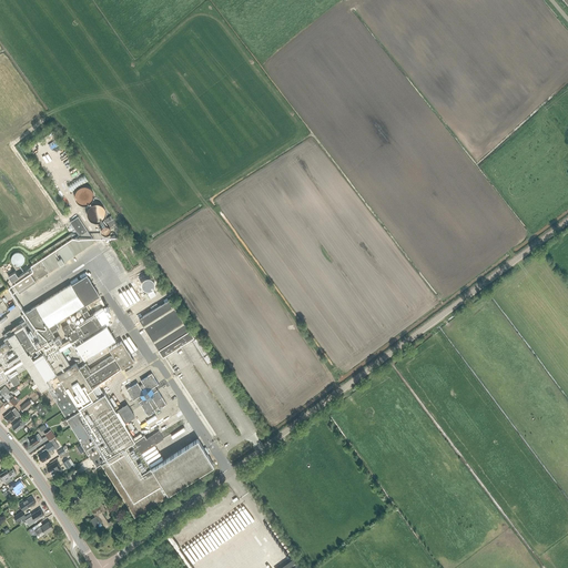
[(89,182),(83,174),(67,185),(71,192),(89,182)]
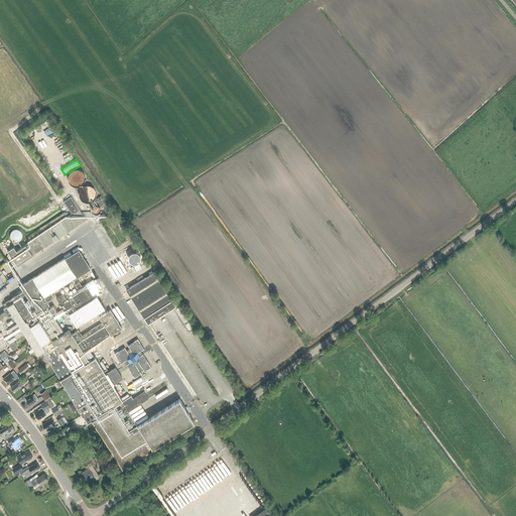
[(106,205),(101,196),(96,200),(101,208),(106,205)]
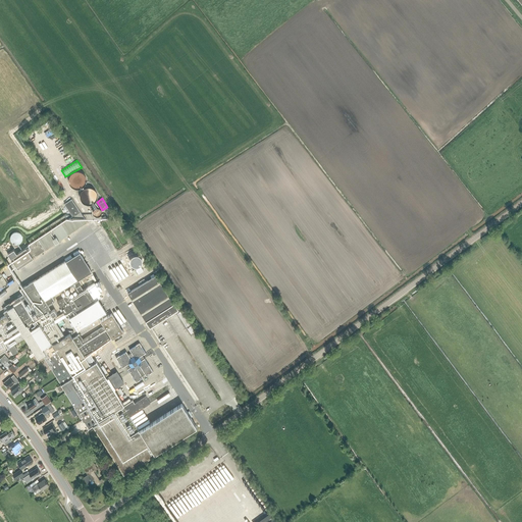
[(72,216),(10,258),(17,269),(33,259),(33,258),(87,222),(71,199),(64,204),(72,216)]
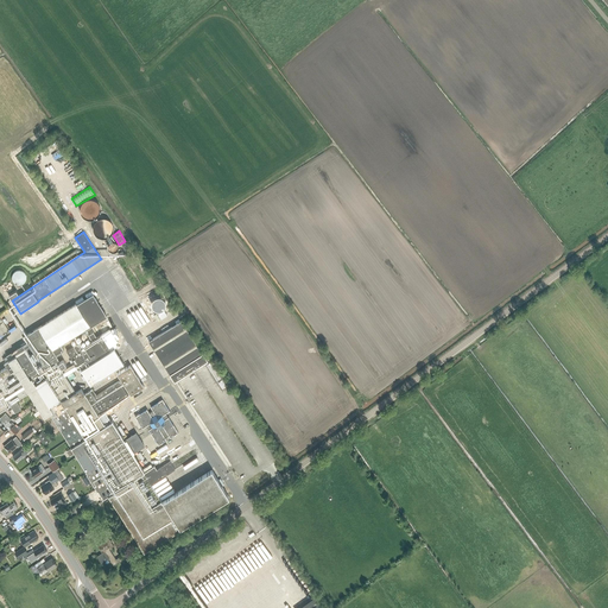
[(18,284),(30,279),(25,268),(14,273),(18,284)]
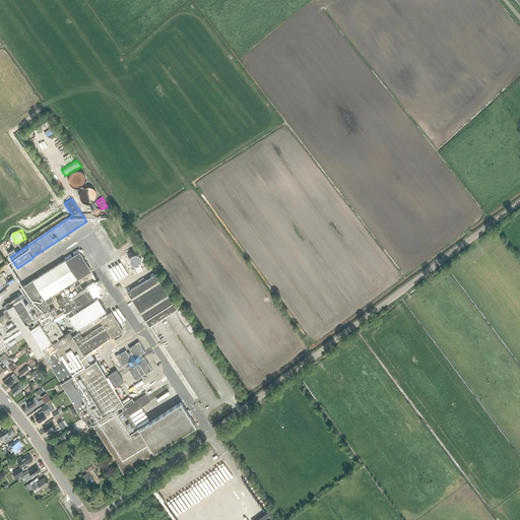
[(140,251),(128,258),(133,266),(145,259),(140,251)]
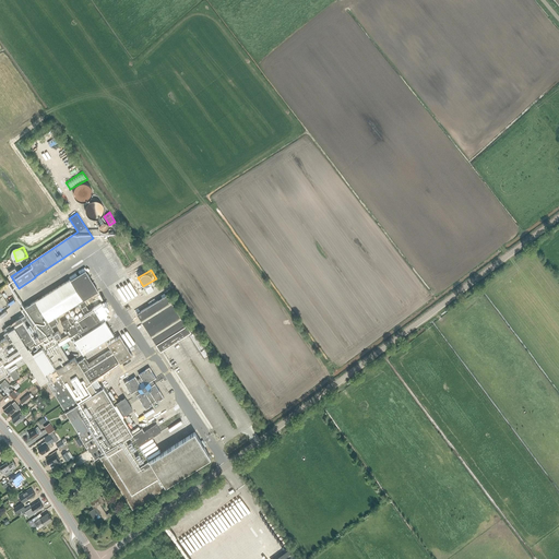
[(97,288),(85,271),(71,280),(70,280),(22,310),(25,314),(13,322),(15,326),(4,333),(4,334),(7,337),(0,341),(0,342),(2,346),(0,347),(0,378),(9,372),(26,360),(40,383),(43,382),(46,380),(66,412),(81,437),(79,438),(87,451),(90,450),(95,459),(99,455),(132,507),(166,486),(211,458),(194,432),(150,461),(150,462),(140,447),(139,445),(154,436),(161,431),(156,425),(155,425),(144,432),(144,431),(142,428),(141,429),(133,435),(133,433),(131,431),(122,417),(114,404),(104,388),(103,389),(96,379),(119,365),(109,351),(88,364),(85,357),(78,363),(74,357),(70,360),(52,332),(55,331),(51,326),(58,322),(56,318),(61,313),(83,299),(98,290),(97,288)]
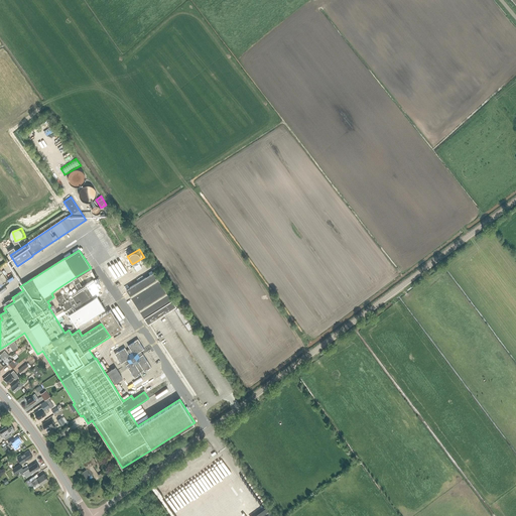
[(154,272),(126,289),(148,324),(176,306),(172,299),(171,300),(154,272)]
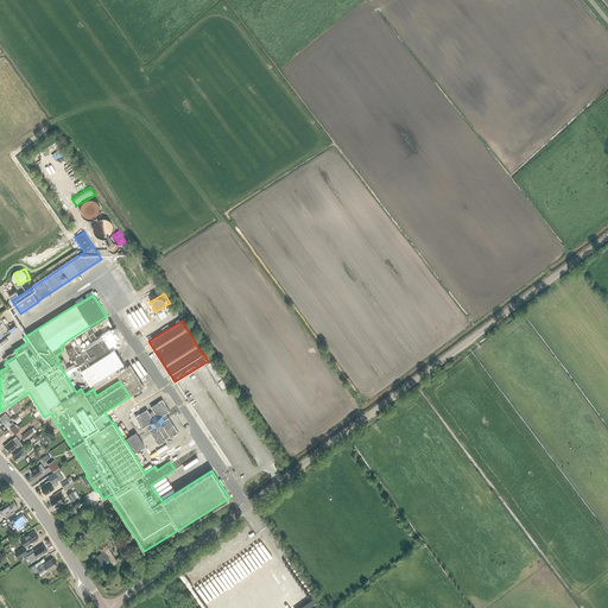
[(80,368),(90,385),(125,363),(115,349),(118,347),(115,343),(118,342),(111,329),(97,337),(94,333),(89,335),(93,341),(83,347),(80,342),(67,350),(78,369),(80,368)]
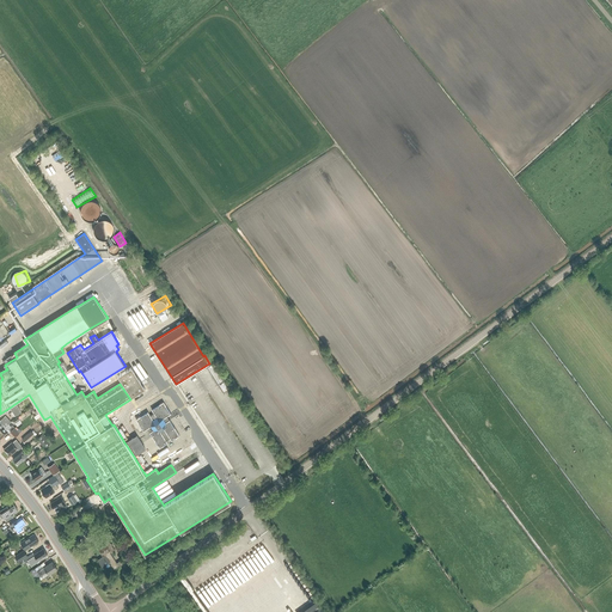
[(210,366),(224,392),(228,389),(215,363),(210,366)]
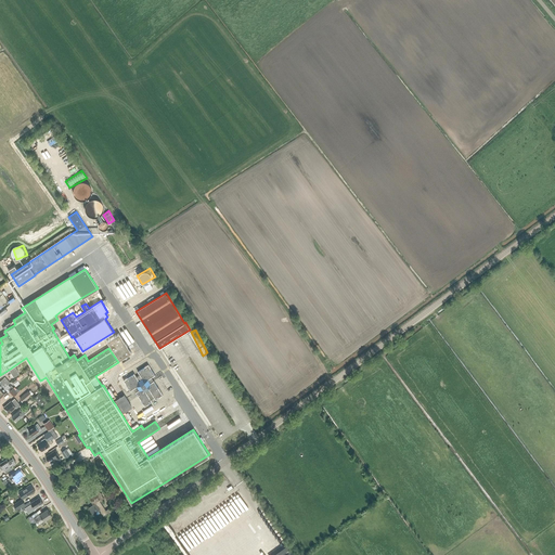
[(119,361),(131,352),(119,333),(107,340),(119,361)]
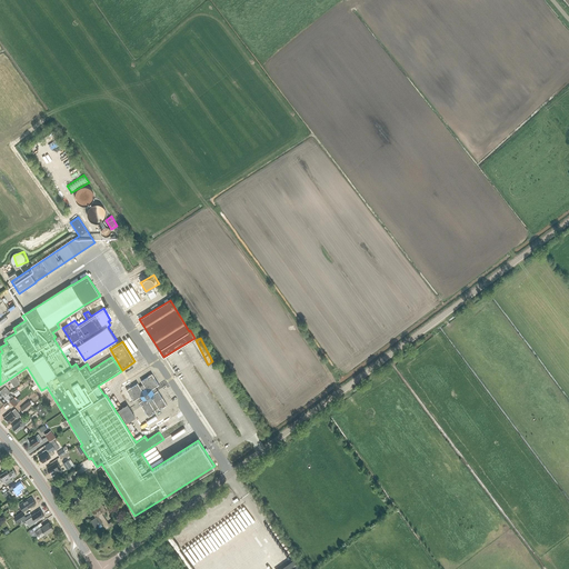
[(148,417),(156,412),(167,405),(156,387),(159,385),(152,373),(140,381),(142,385),(140,387),(138,382),(127,390),(133,401),(137,399),(148,417)]
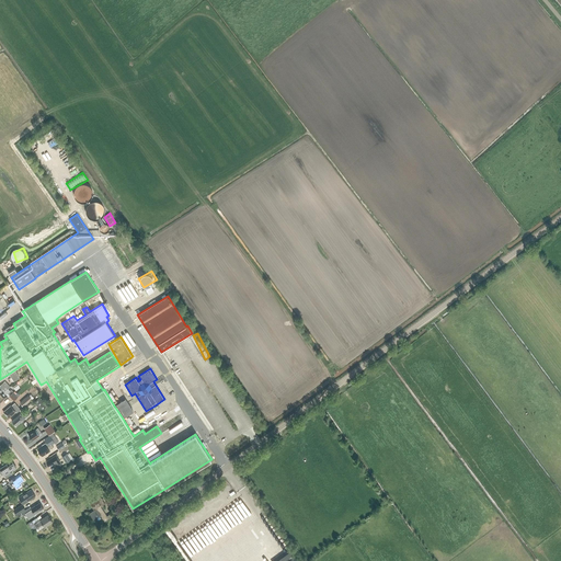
[(9,375),(14,381),(20,378),(15,370),(9,375)]
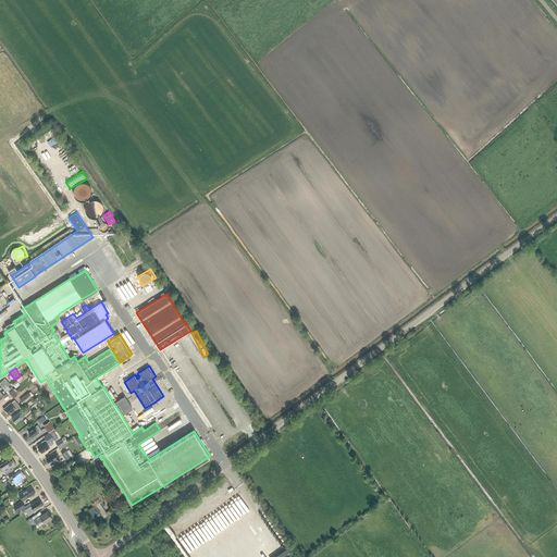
[(8,385),(8,386),(10,384),(4,379),(0,382),(0,392),(7,386),(8,385)]
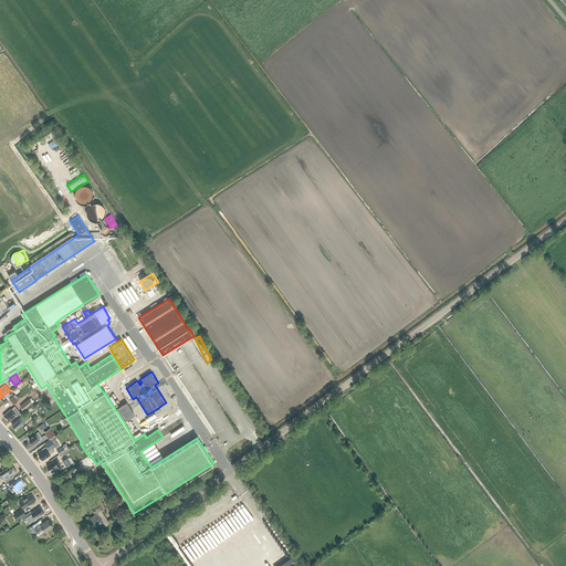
[(10,394),(8,392),(8,391),(7,392),(0,398),(0,406),(0,407),(3,404),(3,405),(6,402),(6,401),(7,400),(6,399),(8,397),(14,404),(19,399),(17,397),(16,398),(11,392),(10,394)]
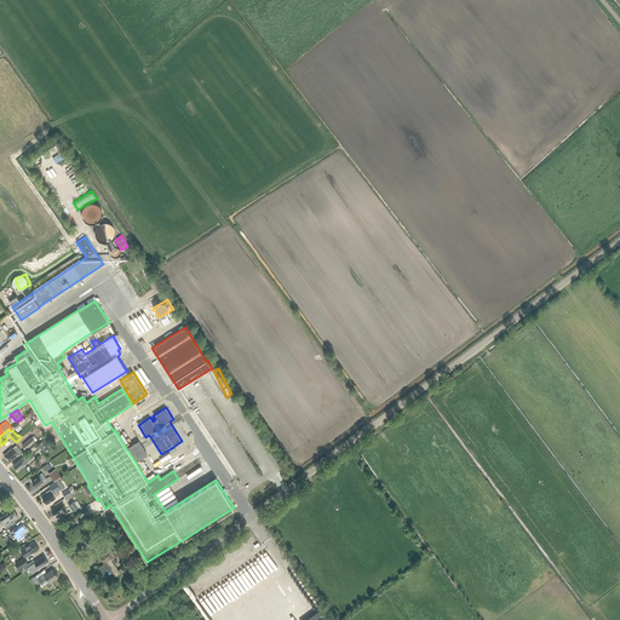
[(32,437),(22,445),(26,449),(38,440),(34,436),(33,437),(32,437)]
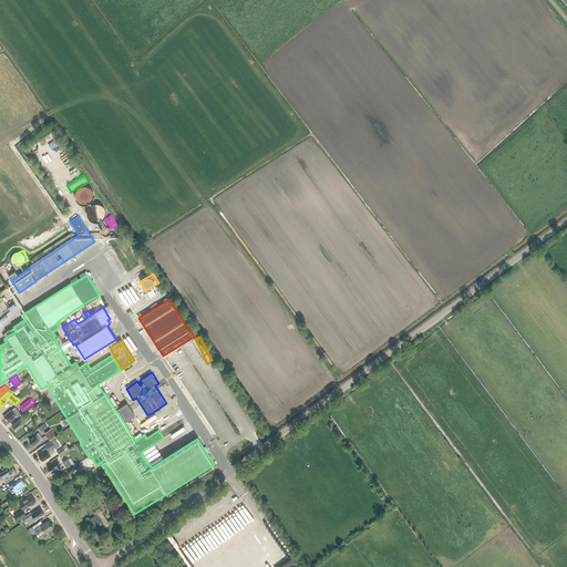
[(39,402),(34,406),(41,415),(47,411),(39,402)]
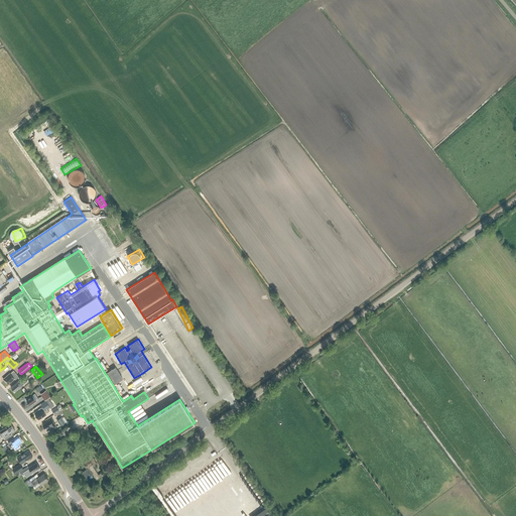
[(13,370),(12,372),(3,379),(7,384),(14,378),(15,379),(19,377),(13,370)]
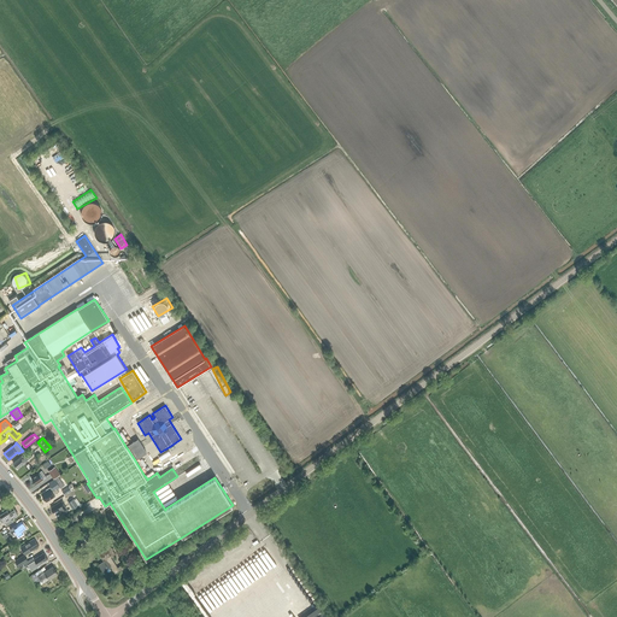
[(29,452),(25,456),(23,457),(22,456),(13,463),(13,464),(13,465),(16,468),(17,466),(17,468),(29,458),(31,456),(29,452)]
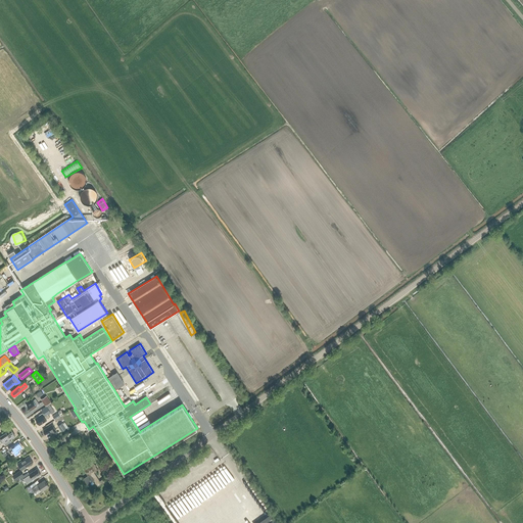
[(47,395),(41,399),(45,407),(51,402),(47,395)]
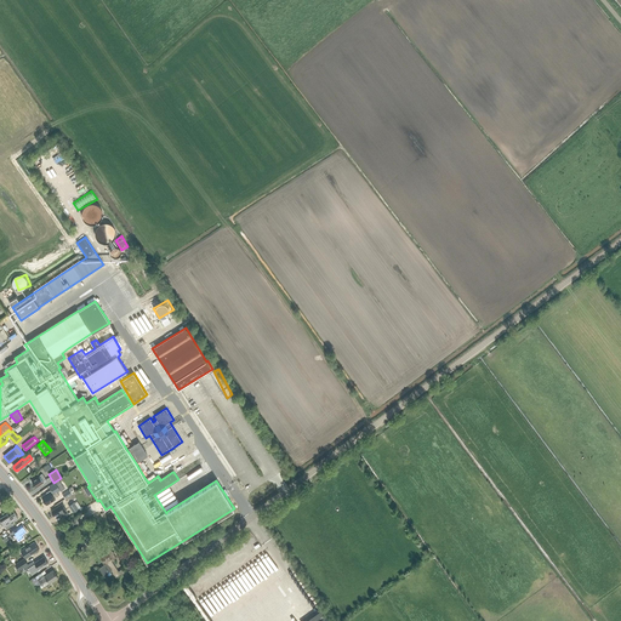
[(187,479),(201,472),(199,469),(186,477),(187,479)]
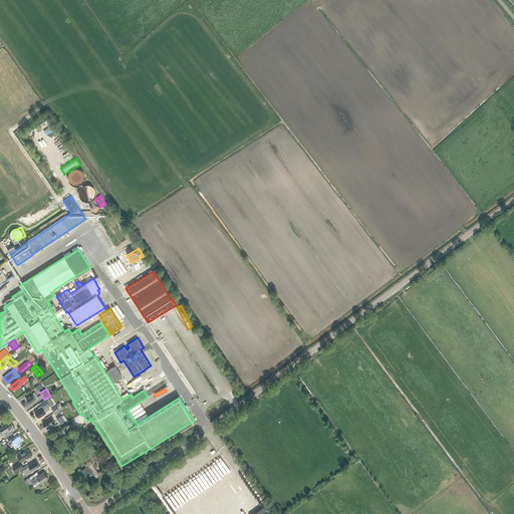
[(35,399),(37,397),(34,393),(26,399),(28,401),(27,402),(28,403),(29,403),(30,403),(35,399)]
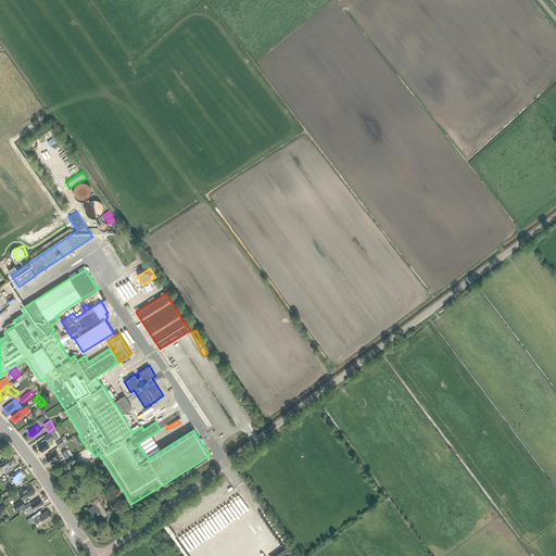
[(51,441),(54,439),(55,440),(58,438),(53,430),(43,437),(46,439),(41,442),(42,442),(37,445),(41,452),(48,447),(49,446),(48,445),(52,443),(51,441)]
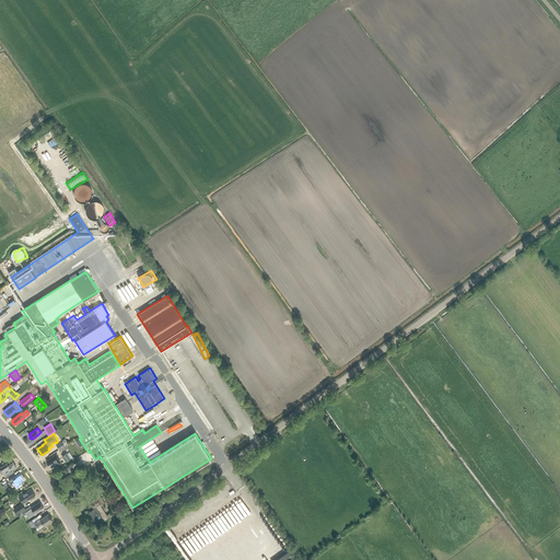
[(67,453),(61,456),(66,463),(71,459),(70,457),(71,456),(69,452),(67,453)]
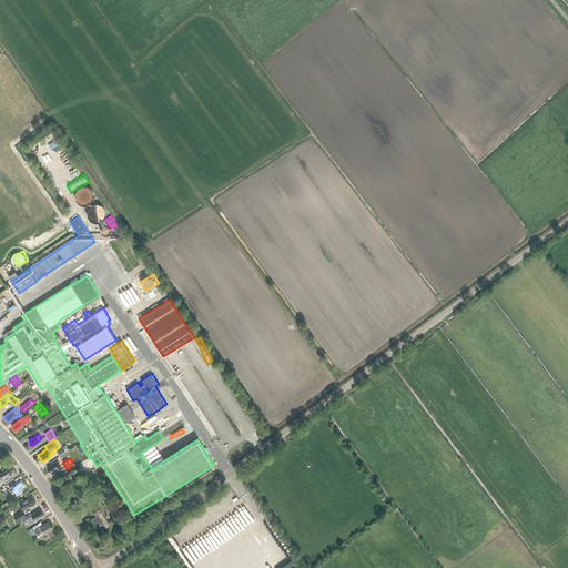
[(47,468),(50,473),(53,469),(56,473),(61,469),(59,466),(57,462),(53,464),(53,463),(50,465),(51,465),(47,468)]
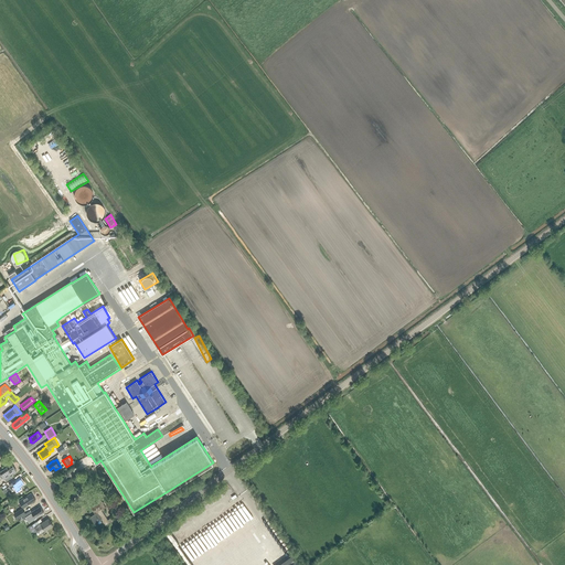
[(3,469),(0,471),(0,476),(1,479),(4,477),(7,481),(12,477),(11,475),(13,473),(12,473),(17,471),(16,470),(16,469),(14,467),(13,467),(11,465),(8,467),(7,467),(3,469)]
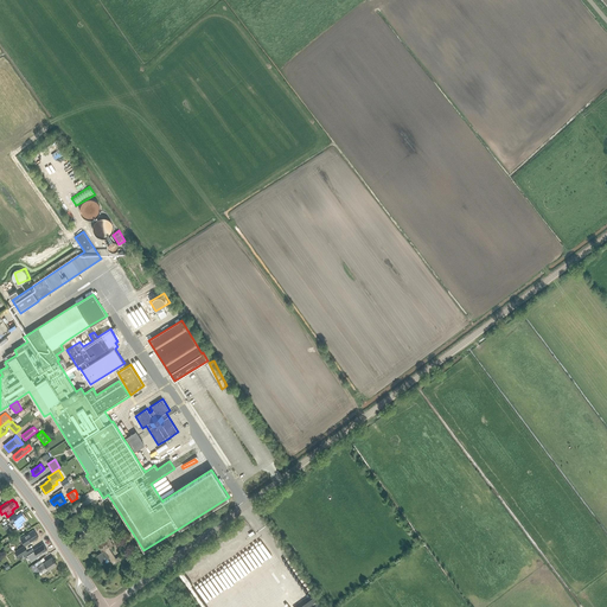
[(24,525),(23,522),(26,519),(21,512),(14,518),(12,519),(18,529),(24,525)]
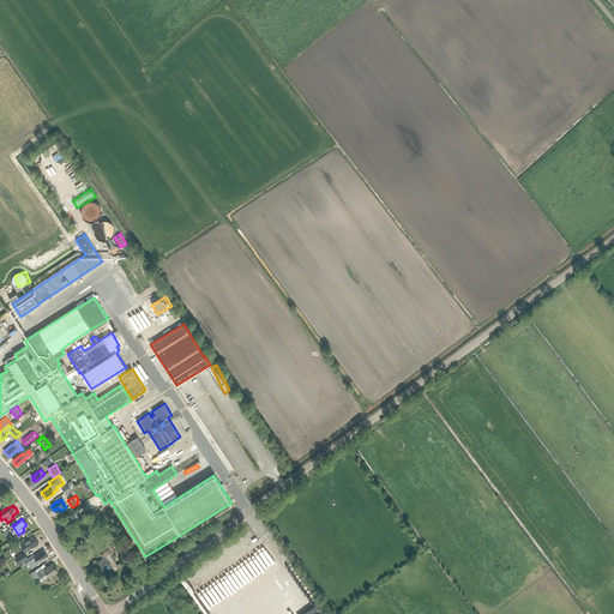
[(113,540),(108,533),(101,539),(106,546),(98,552),(102,558),(97,561),(103,569),(110,564),(114,571),(120,566),(124,572),(127,570),(122,561),(116,565),(110,554),(115,552),(109,542),(113,540)]
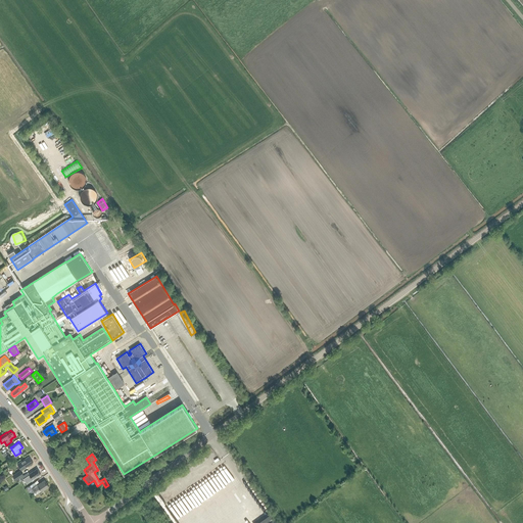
[(29,457),(17,464),(21,470),(33,463),(29,457)]
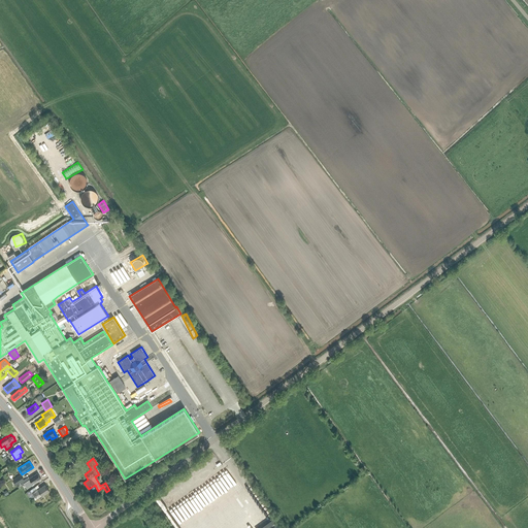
[(37,481),(40,479),(37,473),(29,479),(29,477),(20,483),(21,486),(27,482),(29,485),(32,483),(32,484),(35,482),(35,483),(37,482),(37,481)]
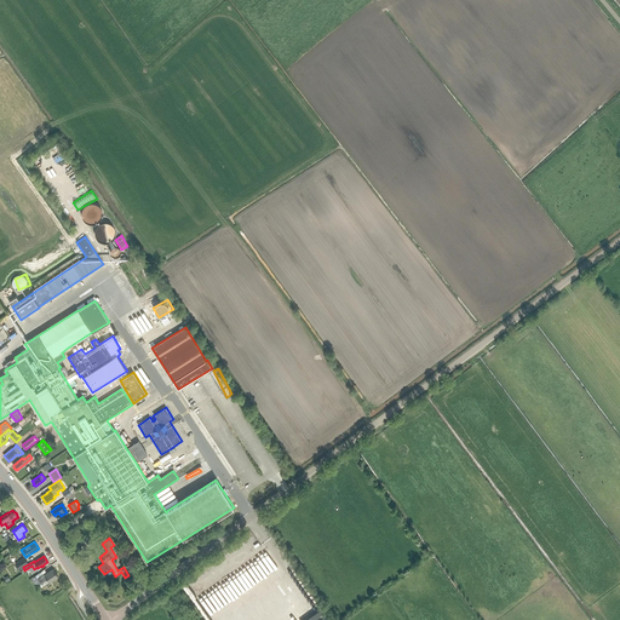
[(18,569),(28,563),(24,557),(15,563),(18,569)]
